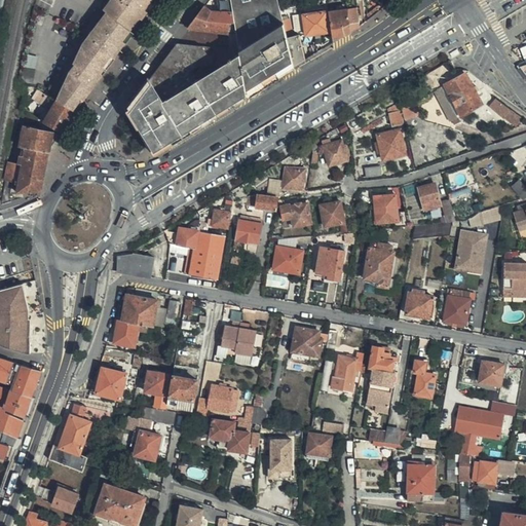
[(111,0),(104,11),(107,14),(132,33),(157,0),(155,0),(111,0)]
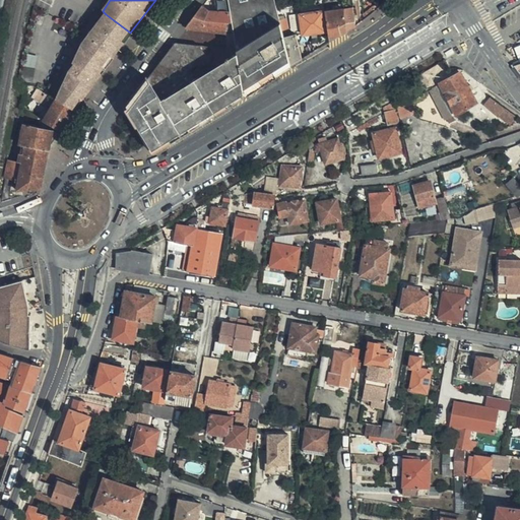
[(226,0),(214,0),(217,11),(230,11),(226,0)]
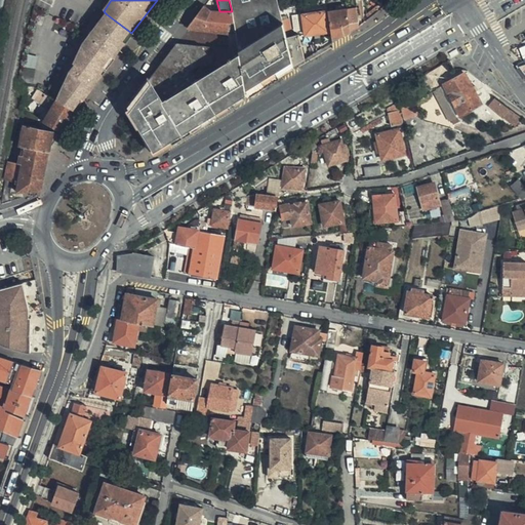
[(246,95),(292,67),(286,38),(276,0),(229,0),(232,11),(234,23),(236,34),(245,87),(246,95)]
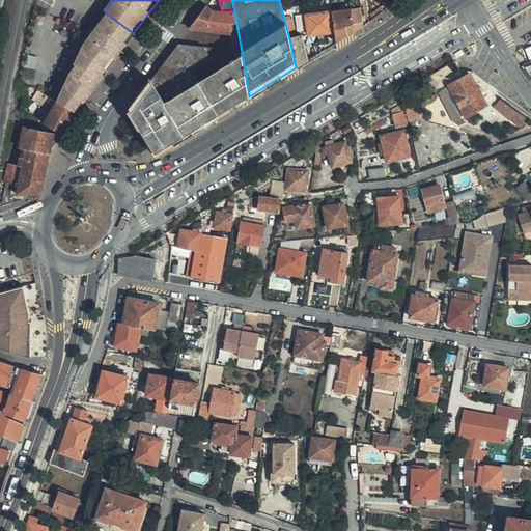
[(372,20),(387,8),(386,2),(369,16),(372,20)]
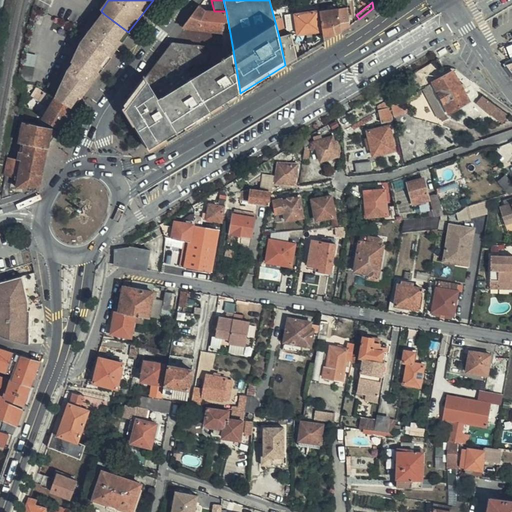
[(199,6),(183,27),(222,32),(222,22),(228,22),(226,11),(214,11),(204,11),(199,6)]
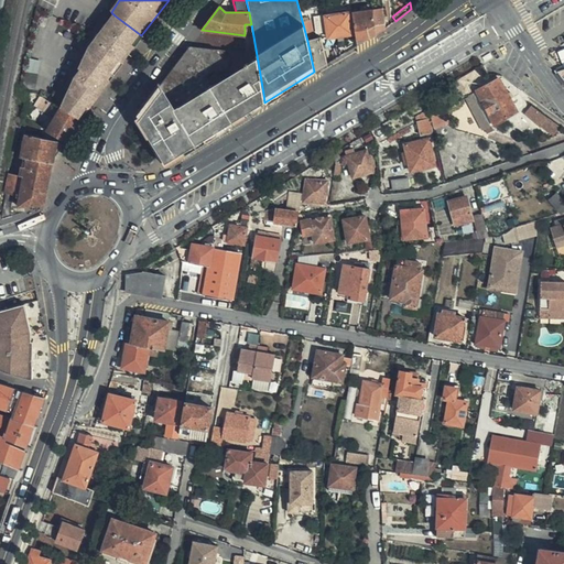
[(375,25),(372,11),(360,12),(360,9),(351,10),(356,42),(369,40),(370,39),(367,30),(375,25)]
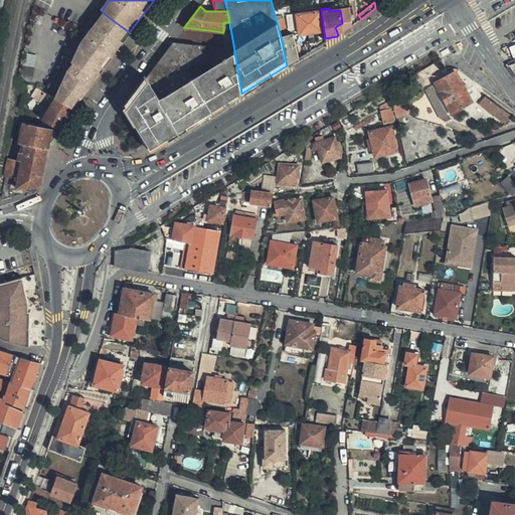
[(344,32),(351,26),(350,8),(340,10),(342,23),(344,32)]
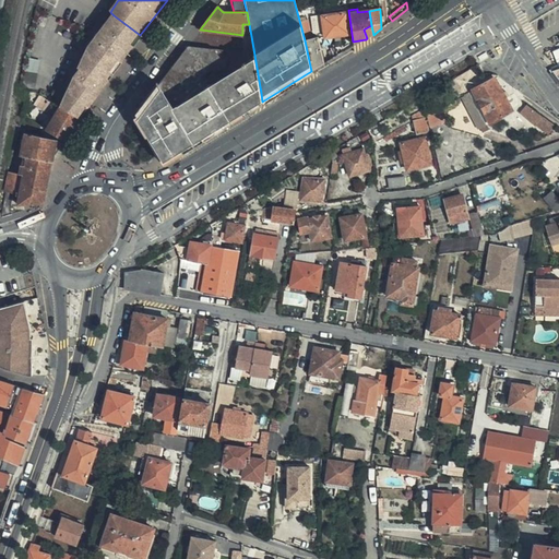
[(333,37),(341,36),(349,35),(347,23),(335,24),(335,19),(334,14),(322,15),(324,32),(325,38),(333,37)]
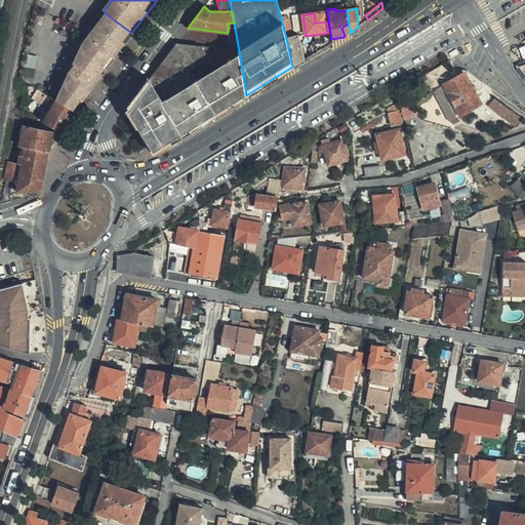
[(79,105),(103,74),(115,57),(113,56),(131,33),(107,14),(85,44),(76,63),(77,66),(77,67),(67,82),(57,98),(56,101),(74,112),(79,105)]
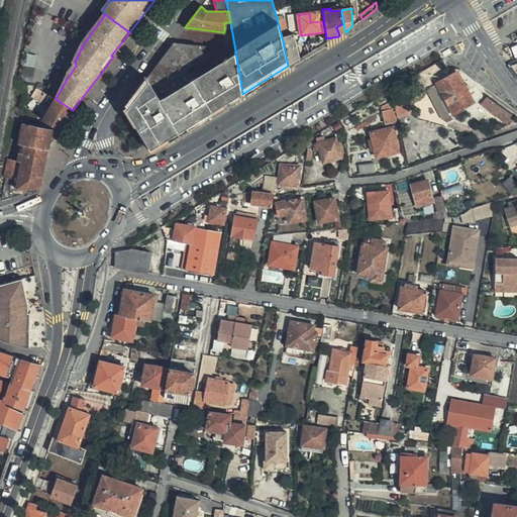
[(298,14),(288,15),(290,30),(300,29),(298,14)]
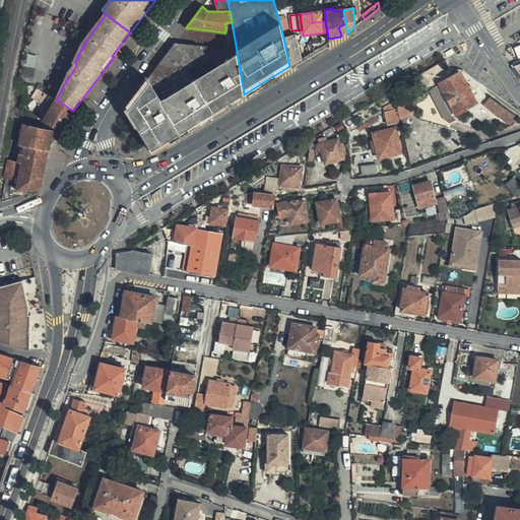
[(225,33),(234,34),(232,22),(225,22),(225,33)]
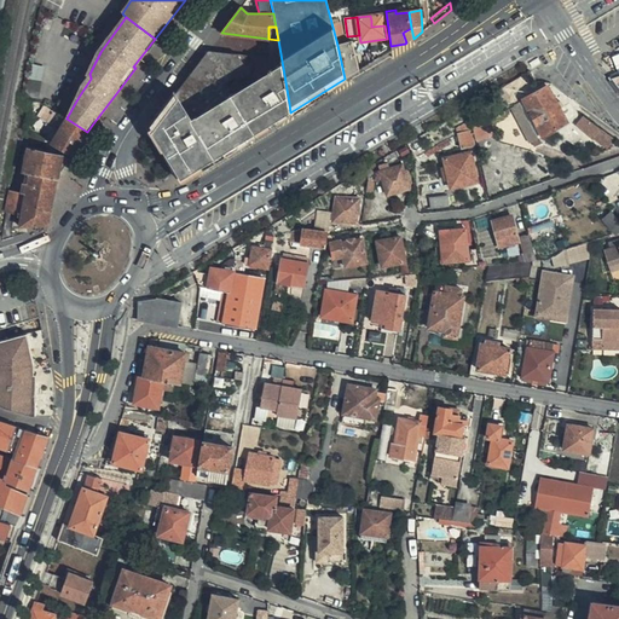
[(406,42),(414,39),(411,28),(403,33),(406,42)]
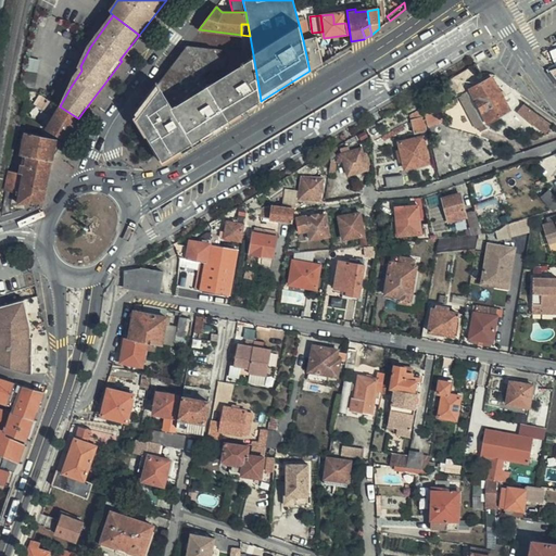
[(166,150),(260,92),(250,36),(241,35),(243,53),(197,47),(144,115),(166,150)]
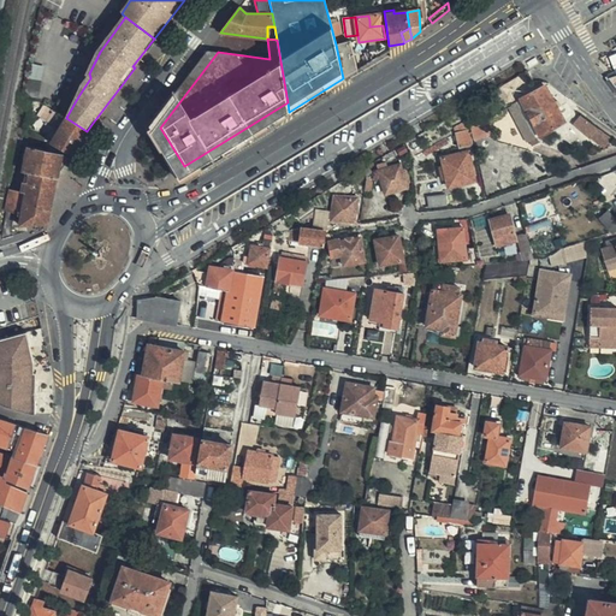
[(343,78),(356,70),(350,41),(336,45),(343,78)]
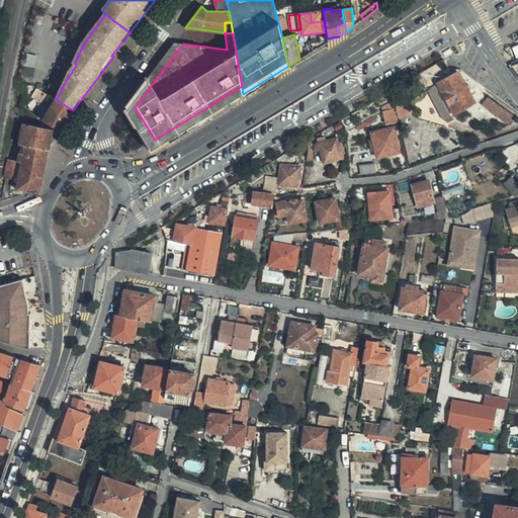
[(152,150),(243,94),(242,86),(155,140),(135,107),(183,44),(174,42),(125,106),(152,150)]
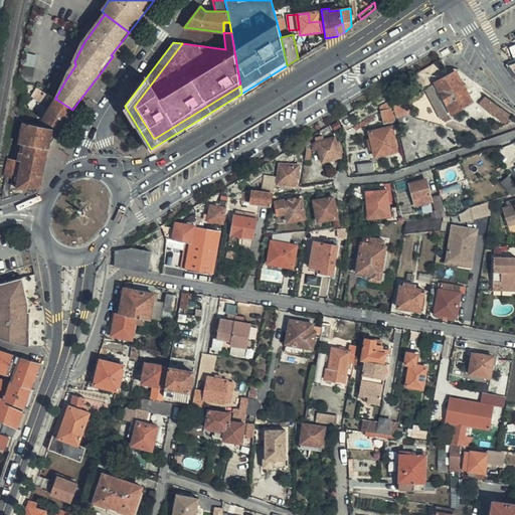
[(443,57),(451,53),(449,48),(440,52),(443,57)]
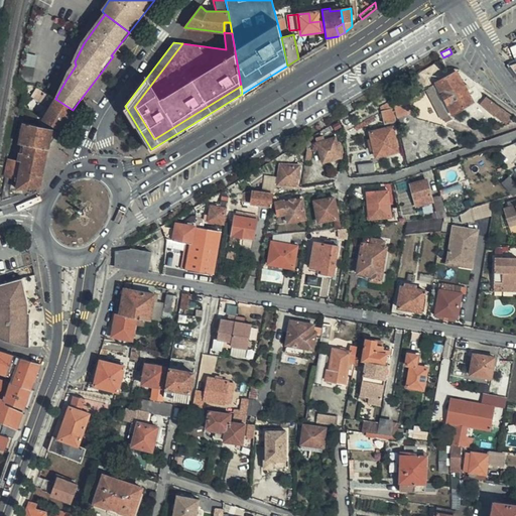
[(437,87),(454,115),(475,103),(458,72),(435,84),(437,87)]
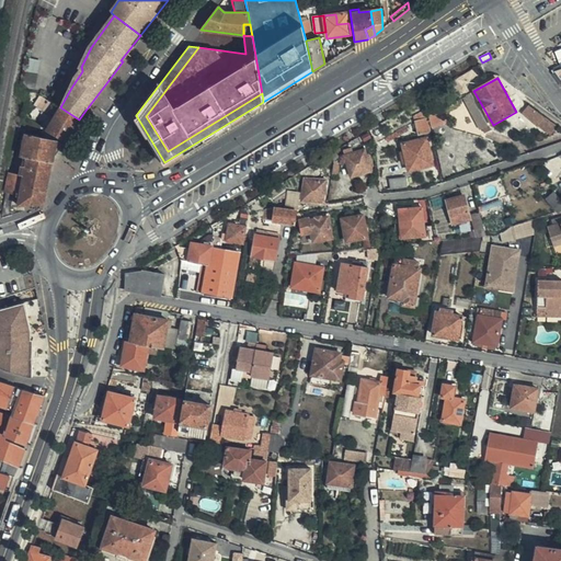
[(483,130),(493,125),(476,94),(466,99),(483,130)]
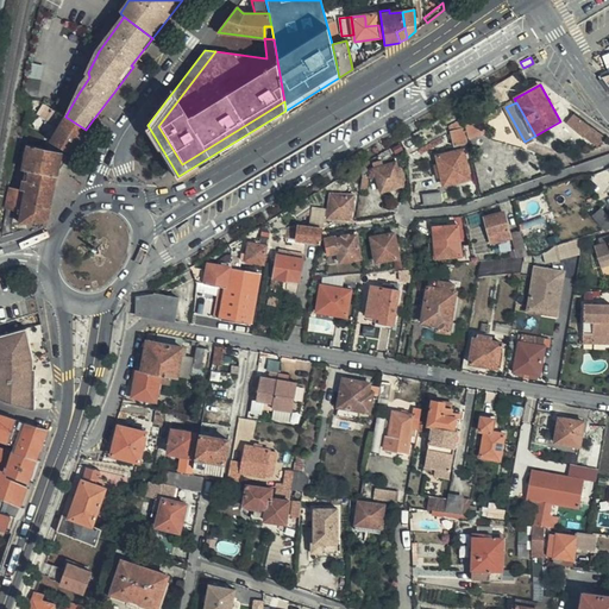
[(86,130),(66,117),(50,142),(71,155),(86,130)]
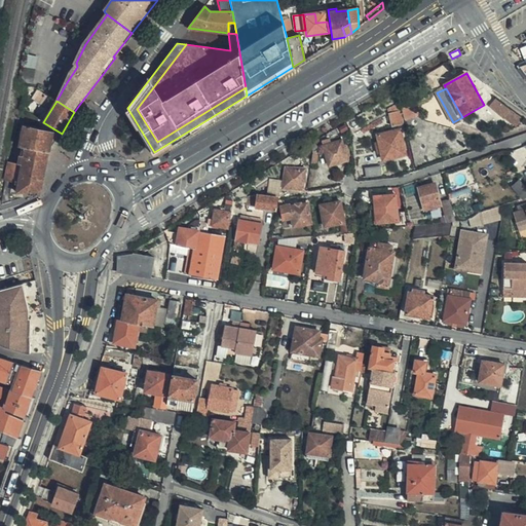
[(495,106),(505,113),(509,109),(498,102),(496,105),(495,106)]
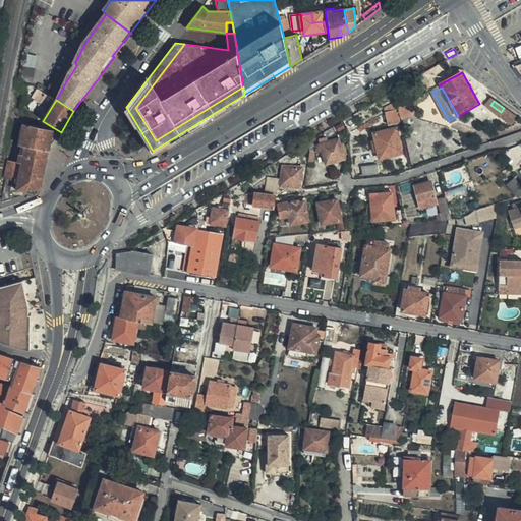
[(400,124),(395,102),(385,108),(389,126),(400,124)]
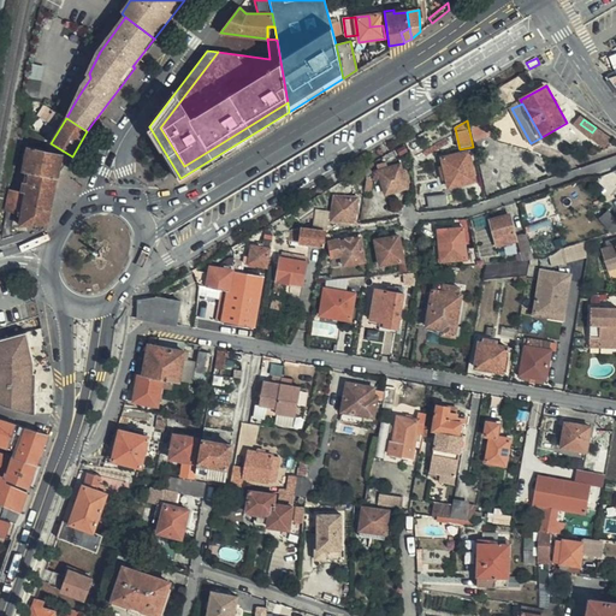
[(484,138),(480,125),(472,128),(475,141),(484,138)]
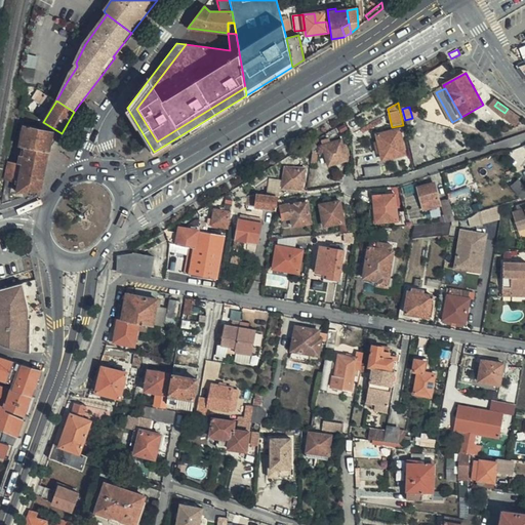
[(380,118),(370,124),(373,128),(384,123),(380,118)]
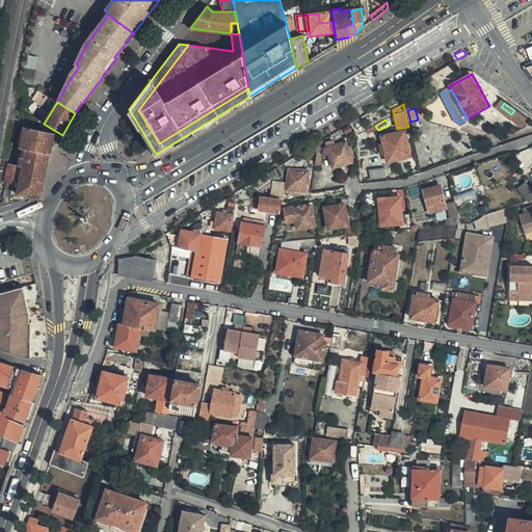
[(378,130),(375,126),(364,131),(368,136),(378,130)]
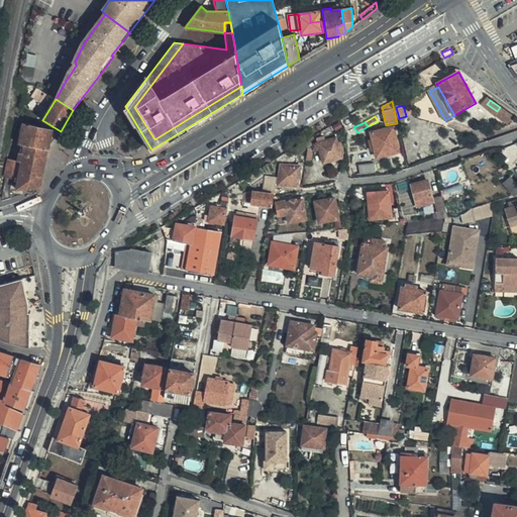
[(24,145),(47,149),(59,133),(54,129),(32,125),(24,123),(19,144),(24,145)]
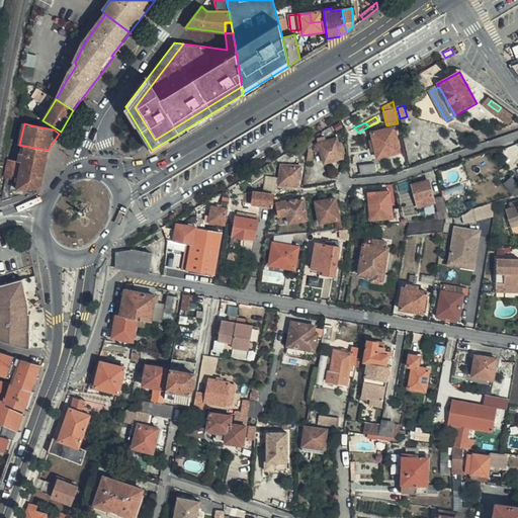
[(401,154),(395,127),(372,134),(377,158),(401,154)]
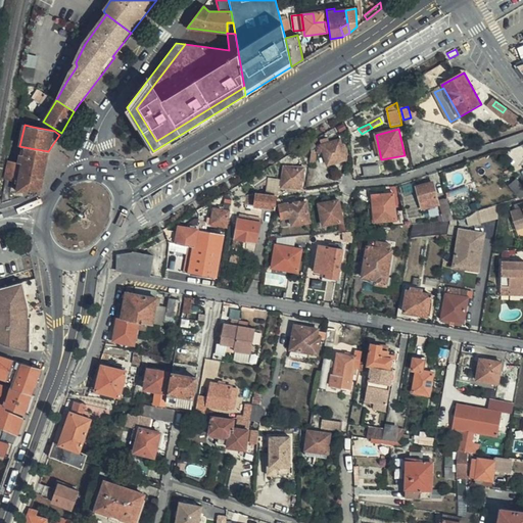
[(346,160),(340,140),(322,146),(327,165),(346,160)]
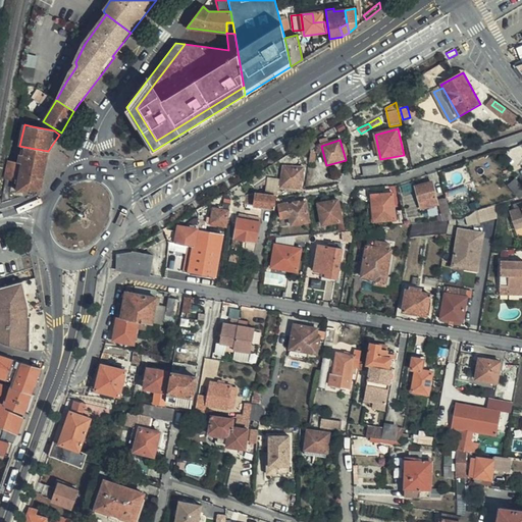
[(46,159),(48,151),(24,147),(22,155),(46,159)]
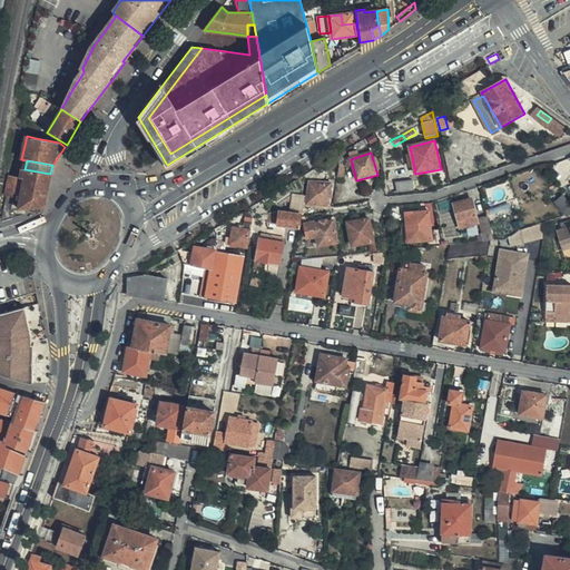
[(48,184),(50,174),(25,169),(22,169),(21,178),(23,178),(48,184)]
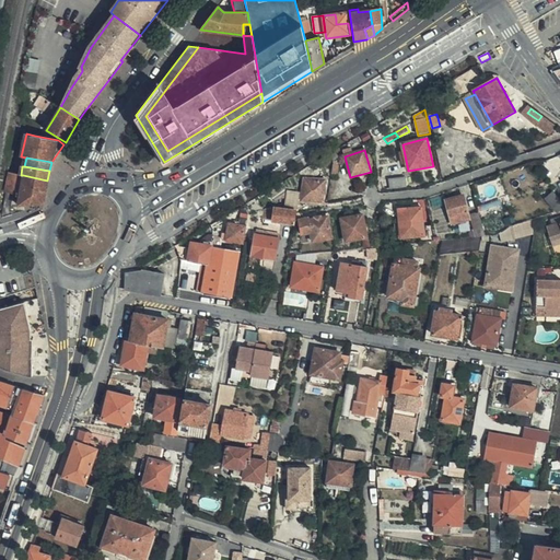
[(12,193),(20,195),(21,188),(23,175),(21,175),(9,172),(7,186),(13,187),(12,193)]
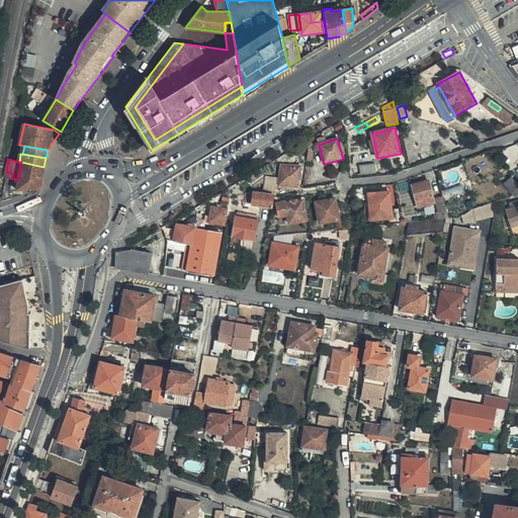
[(19,174),(41,179),(44,167),(21,162),(19,174)]
